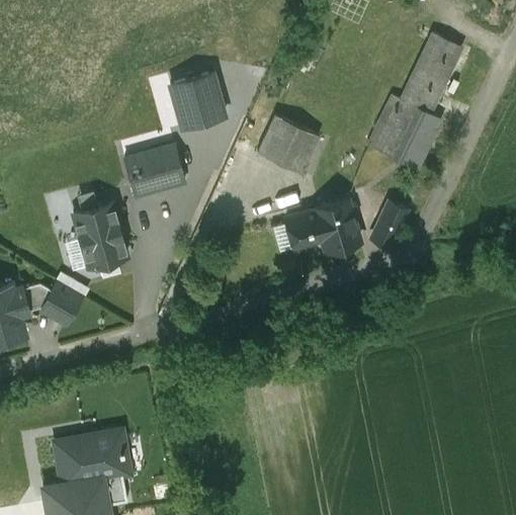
[(430,33),(398,99),(390,95),(365,146),(404,165),(428,113),(459,48),(430,33)]
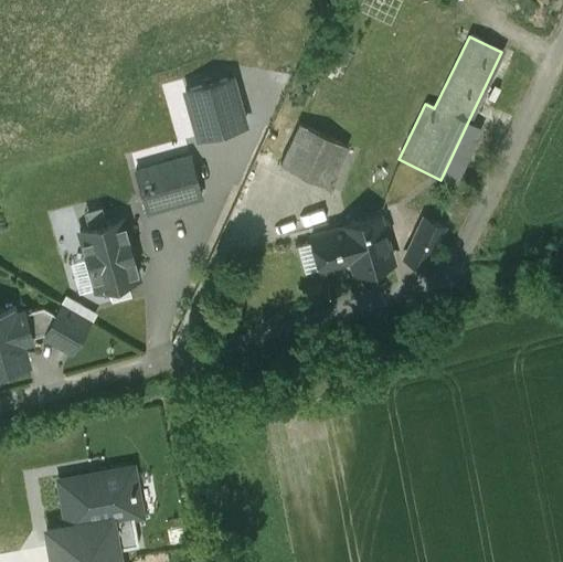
[(244,126),(231,77),(181,91),(195,139),(244,126)]
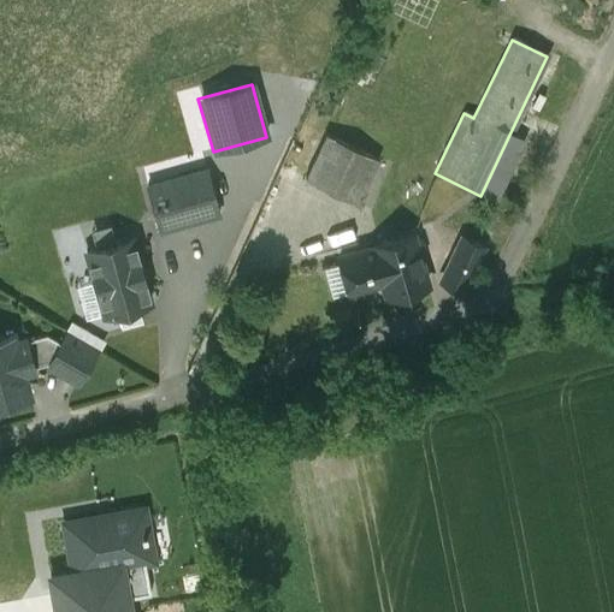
[(509,135),(480,196),(501,207),(531,146),(509,135)]
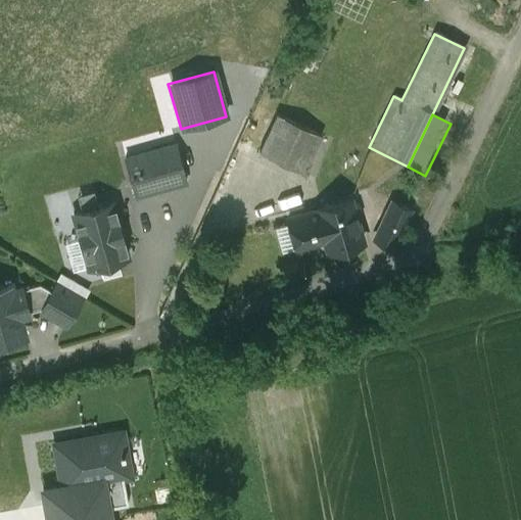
[(320,137),(275,115),(256,154),(301,175),(320,137)]
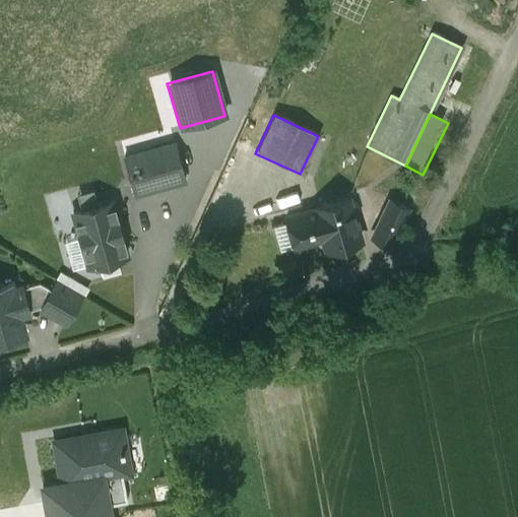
[(172,144),(122,158),(133,197),(183,183),(172,144)]
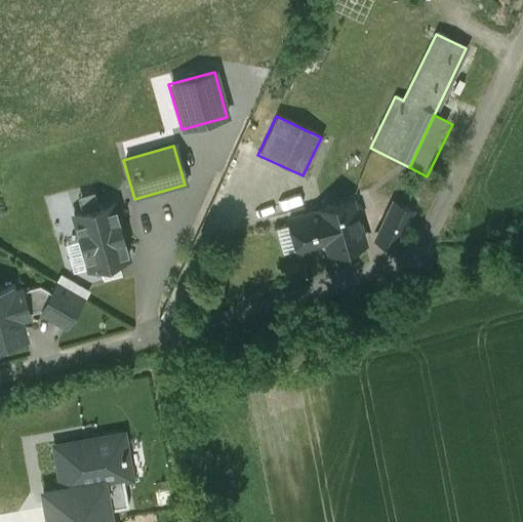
[(345,186),(327,191),(330,200),(348,195),(345,186)]
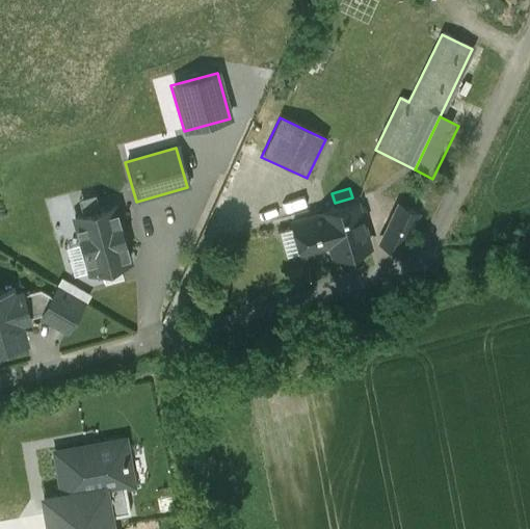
[(354,206),(320,215),(321,215),(291,223),(299,254),(326,245),(330,258),(367,248),(354,206)]
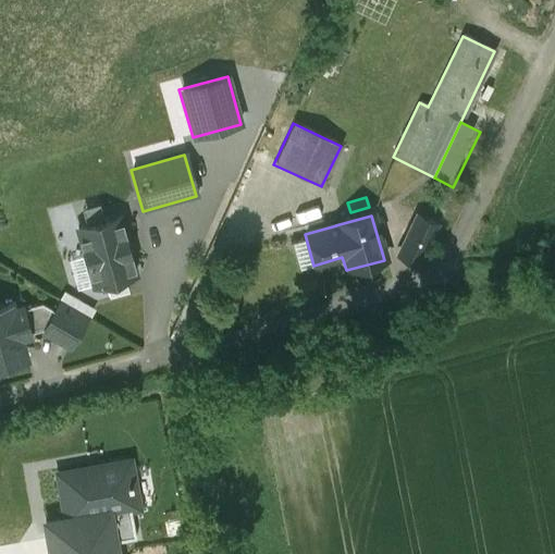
[(118,217),(76,229),(91,286),(103,283),(107,297),(126,292),(123,279),(134,275),(118,217)]
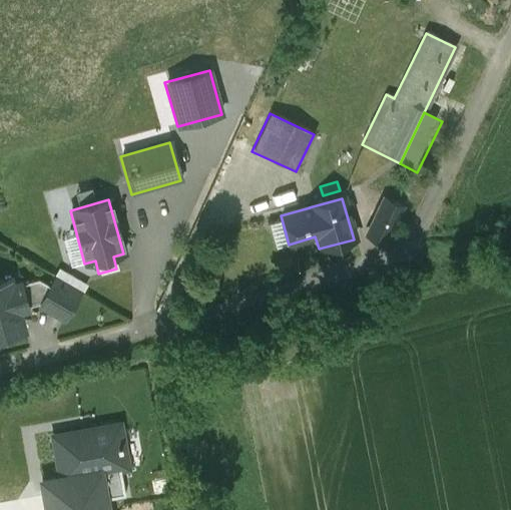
[(400,208),(382,199),(365,235),(383,244),(400,208)]
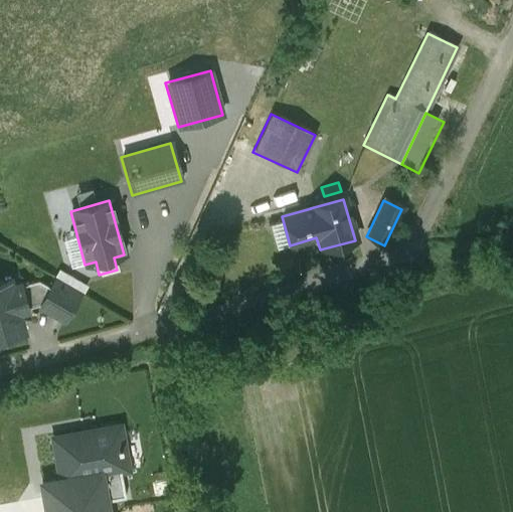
[(79,292),(56,278),(50,289),(36,281),(18,286),(24,308),(38,305),(40,306),(39,307),(63,321),(79,292)]
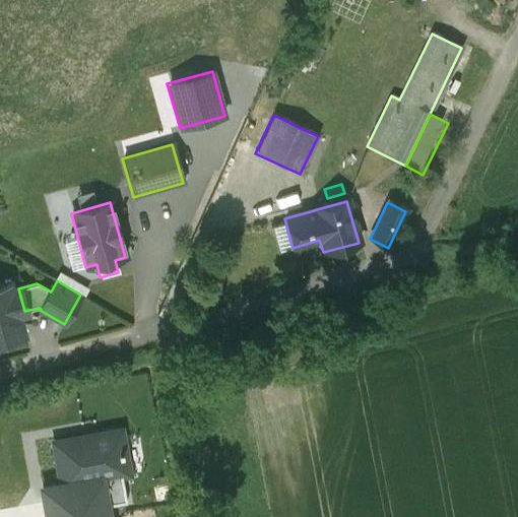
[(2,284),(0,284),(0,341),(16,337),(12,321),(19,320),(17,313),(24,311),(18,288),(4,293),(2,284)]
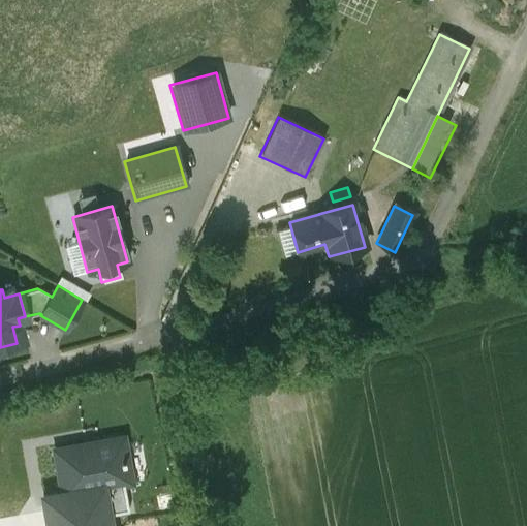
[(55,453),(62,493),(101,486),(107,516),(127,513),(122,483),(127,474),(122,447),(115,441),(55,453)]
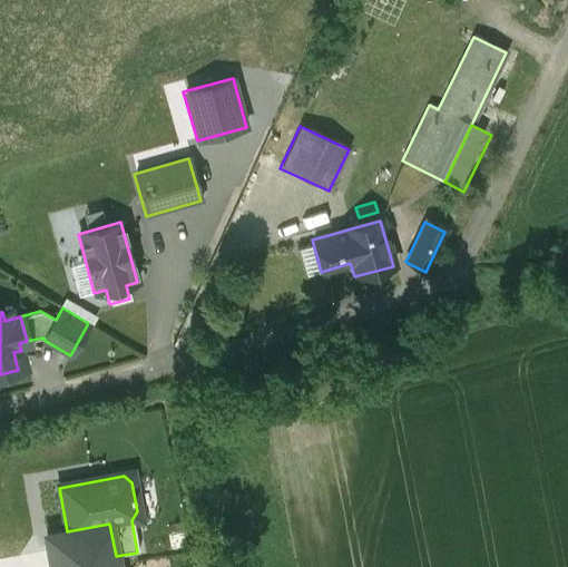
[(45,536),(49,566),(118,566),(116,556),(109,524),(67,531),(45,536)]
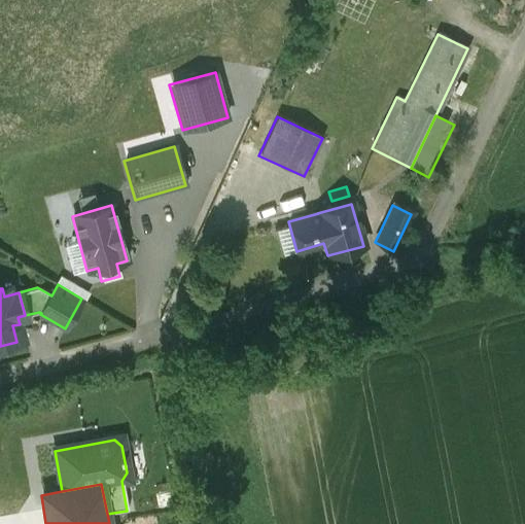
All buildings are outlined.
